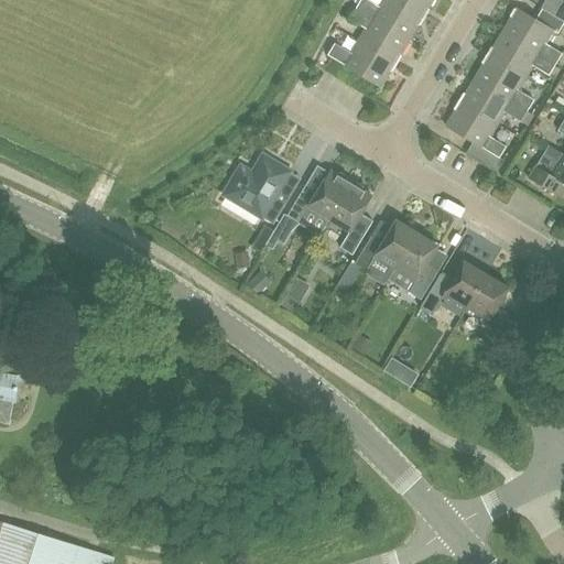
[(423,17),(394,0),(382,0),(379,7),(367,0),(359,0),(355,9),(409,40),(423,17)]
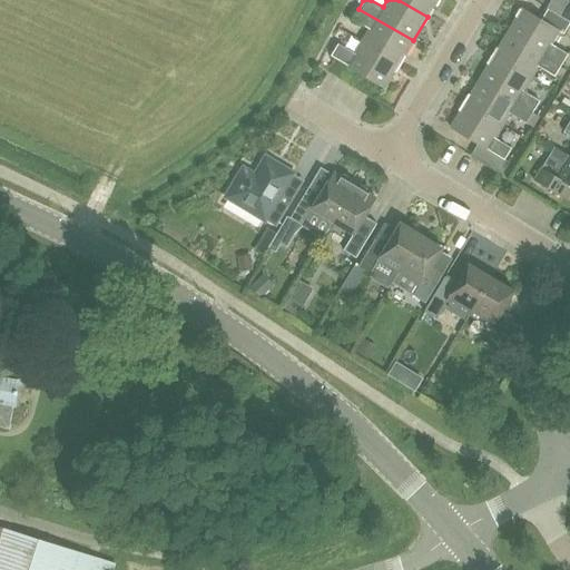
[(399,0),(428,17),(436,0),(399,0)]
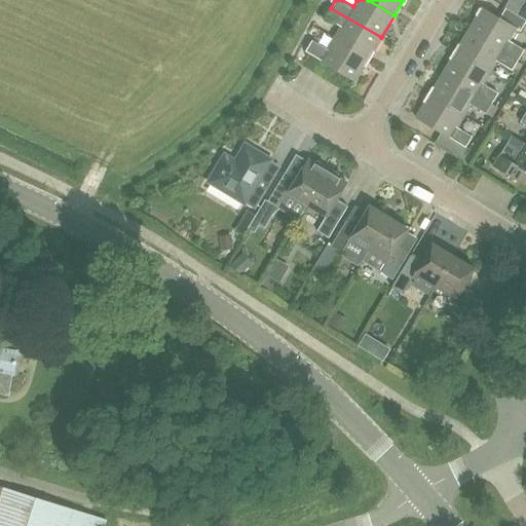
[(340,28),(334,39),(369,60),(381,37),(331,8),(325,19),(340,28)]
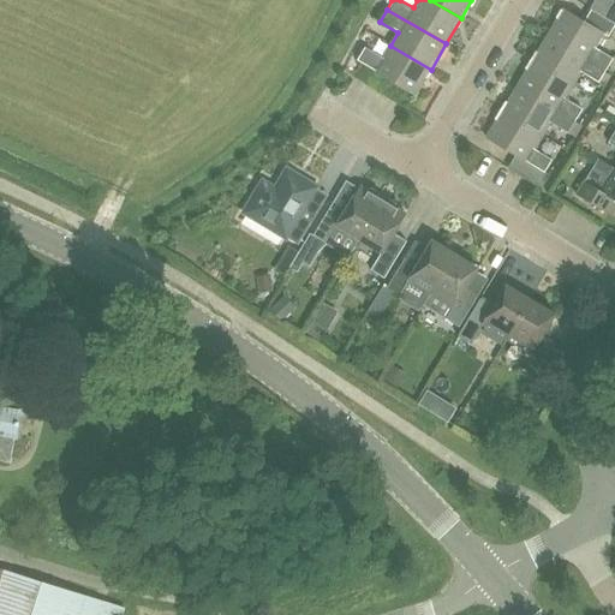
[(562,10),(548,35),(607,69),(613,58),(595,48),(603,34),(609,37),(614,28),(614,24),(591,11),(584,23),(562,10)]
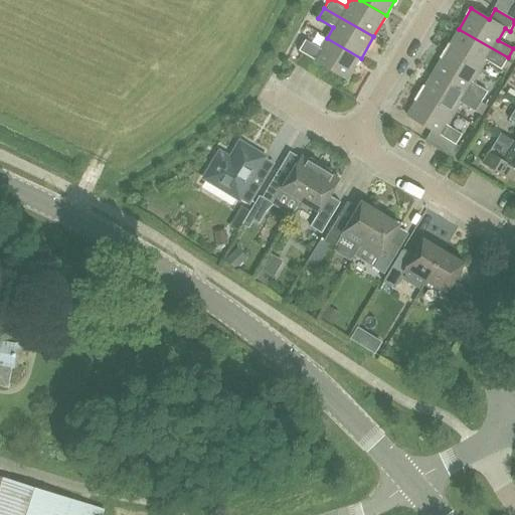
[(507,59),(508,57),(459,29),(458,30),(446,51),(480,71),(487,60),(501,69),(507,59)]
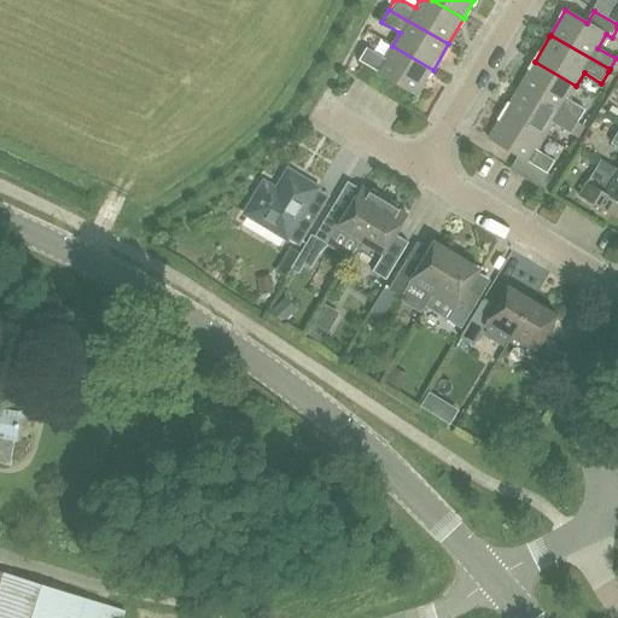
[(433,70),(392,46),(384,60),(366,50),(359,62),(418,97),(433,70)]
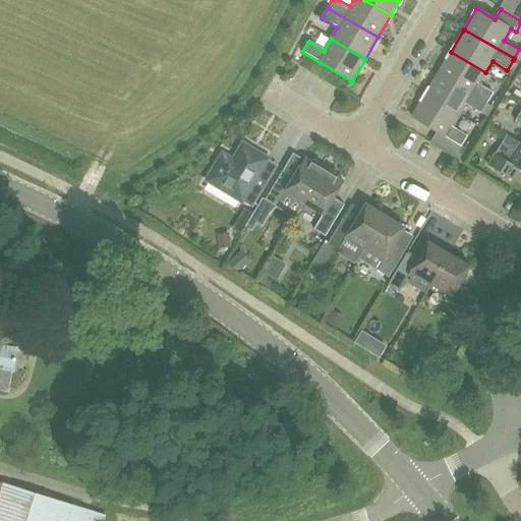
[(451,52),(438,73),(487,103),(494,92),(479,83),(485,72),(451,52)]
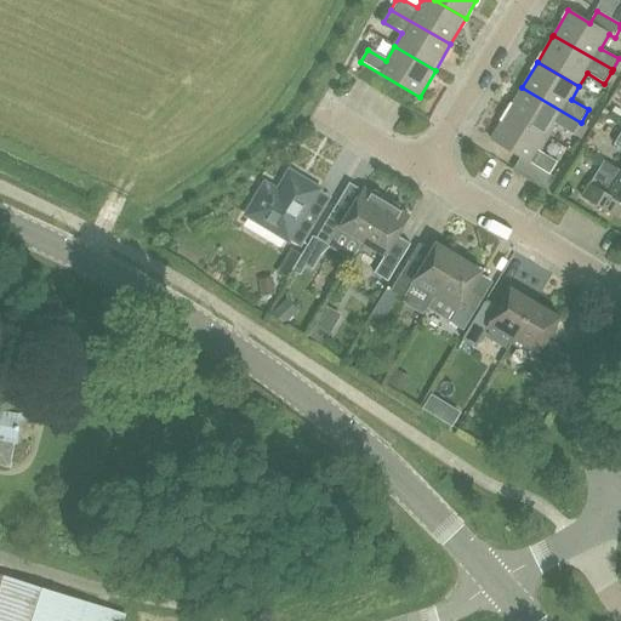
[(617,78),(610,74),(604,84),(611,87),(613,85),(617,78)]
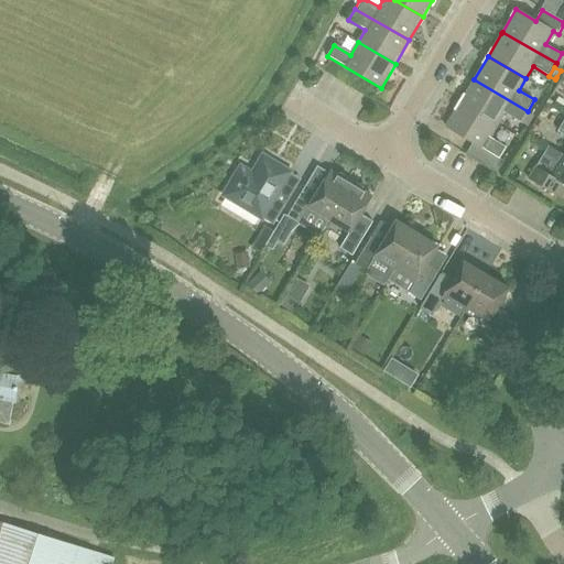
[(528,111),(474,79),(461,102),(498,125),(505,112),(521,122),(528,111)]
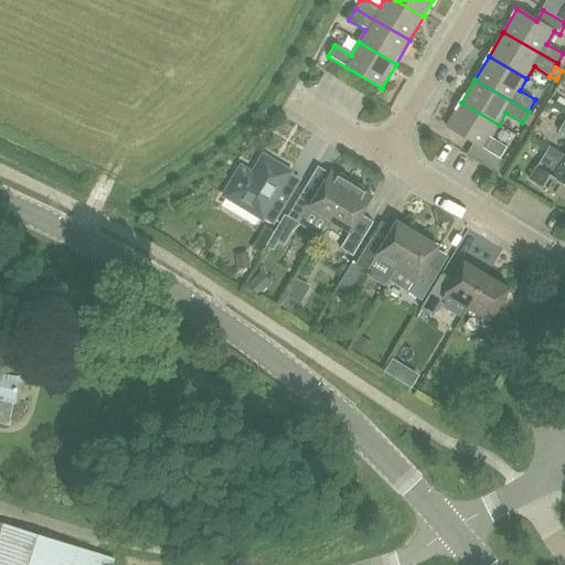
[(491,137),(499,125),(461,103),(447,127),(501,159),(508,147),(491,137)]
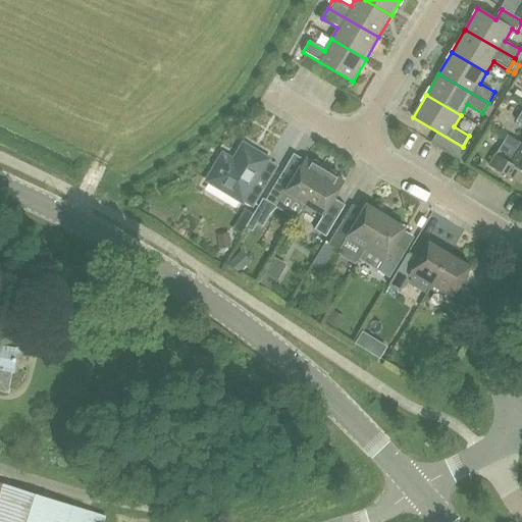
[(521,144),(508,136),(500,149),(489,165),(514,179),(520,169),(521,170),(521,144)]
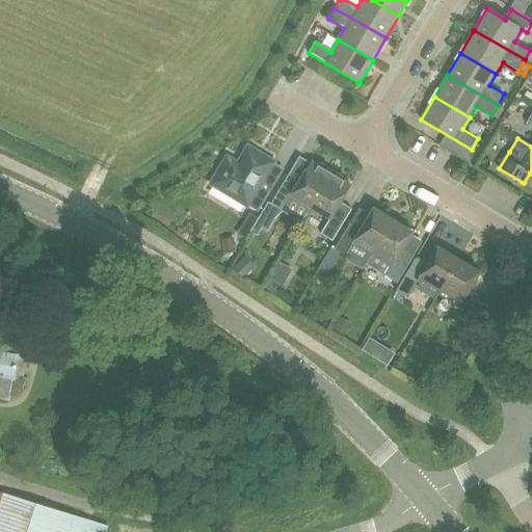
[(281,176),(272,170),(276,164),(248,148),(240,162),(229,156),(222,166),(212,185),(247,206),(248,205),(260,211),(265,201),(281,176)]
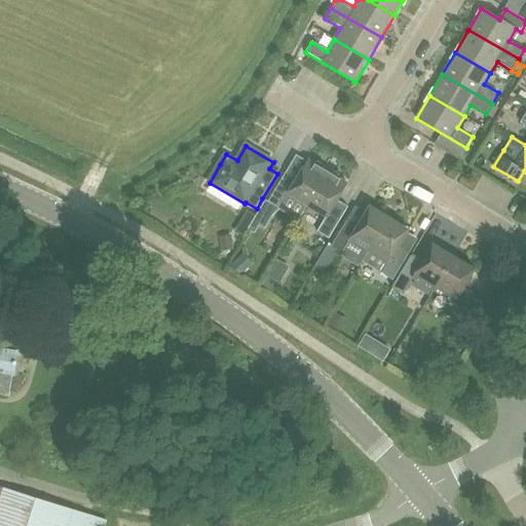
[(284,177),(268,201),(280,208),(289,194),(307,205),(327,172),(308,160),(298,176),(294,183),(284,177)]
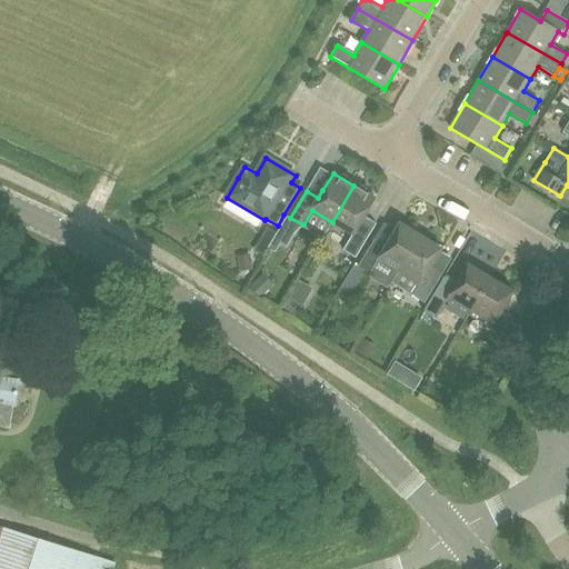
[(353,186),(332,222),(352,235),(343,250),(357,258),(372,231),(377,223),(365,216),(376,199),(353,186)]
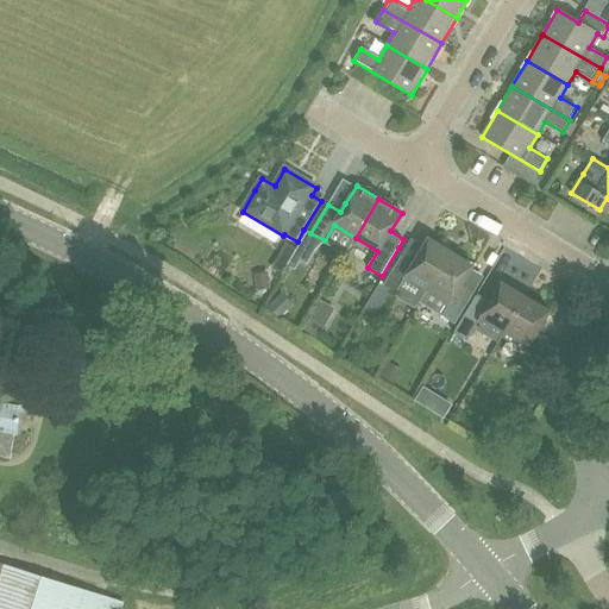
[(394,295),(415,308),(420,302),(427,290),(450,252),(428,239),(412,265),(400,258),(383,287),(395,294),(394,295)]
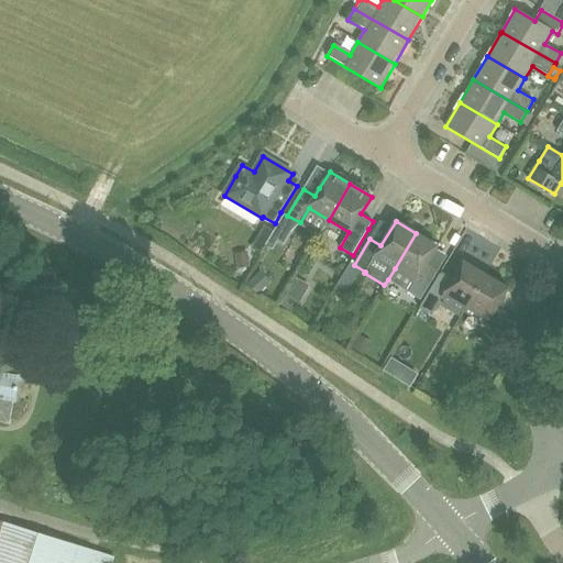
[(261,253),(272,234),(265,230),(253,249),(261,253)]
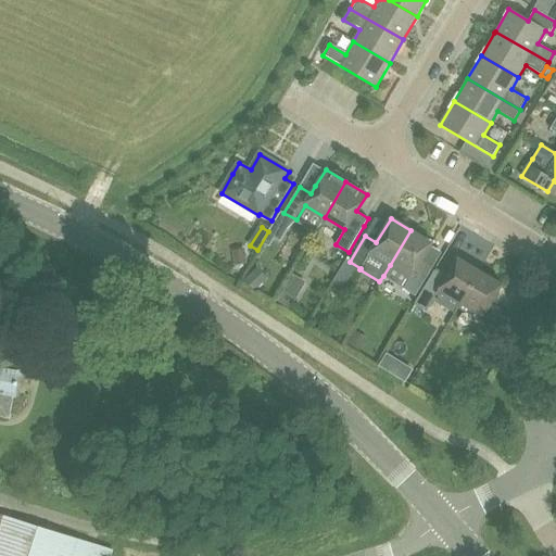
[(431,243),(411,230),(390,265),(411,278),(404,289),(415,295),(428,274),(417,267),(431,243)]
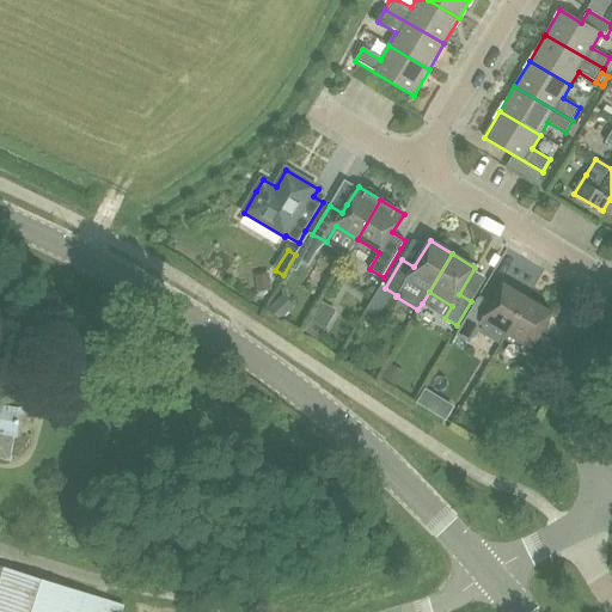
[(268,273),(254,274),(257,292),(270,289),(268,273)]
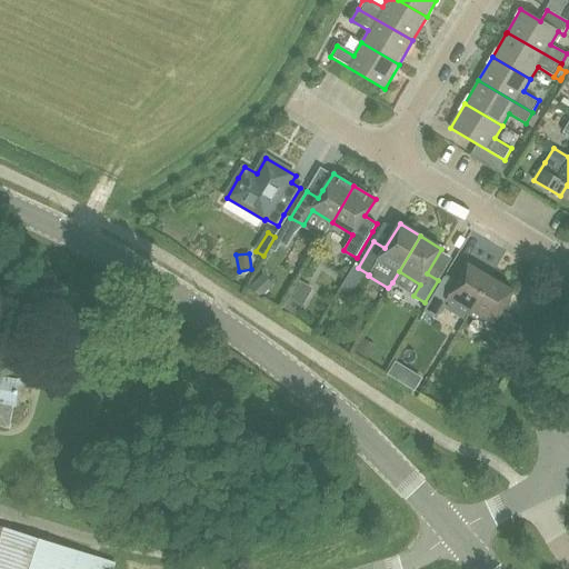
[(447,301),(468,313),(490,278),(468,263),(456,283),(443,276),(422,311),(436,320),(447,301)]
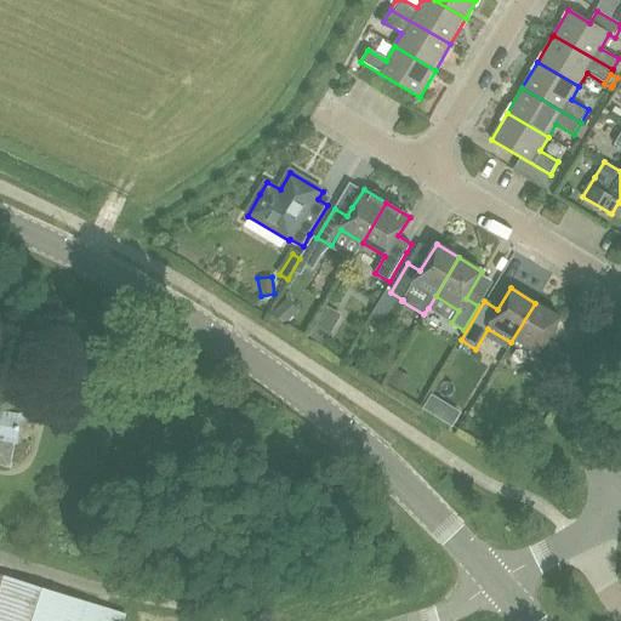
[(285,302),(273,313),(284,323),(295,312),(285,302)]
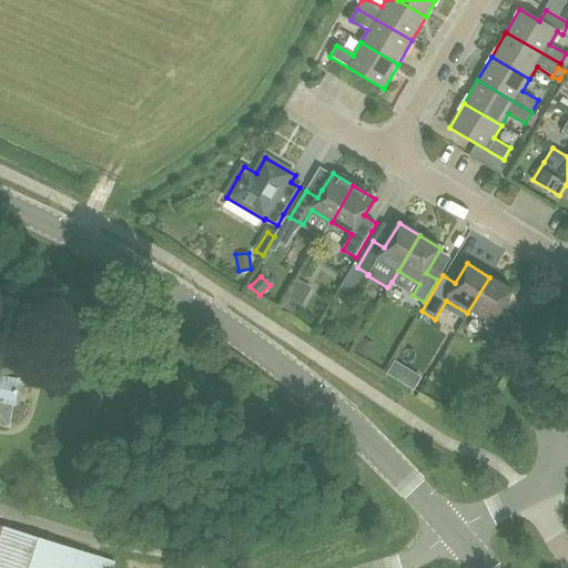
[(489,277),(467,313),(492,327),(513,291),(489,277)]
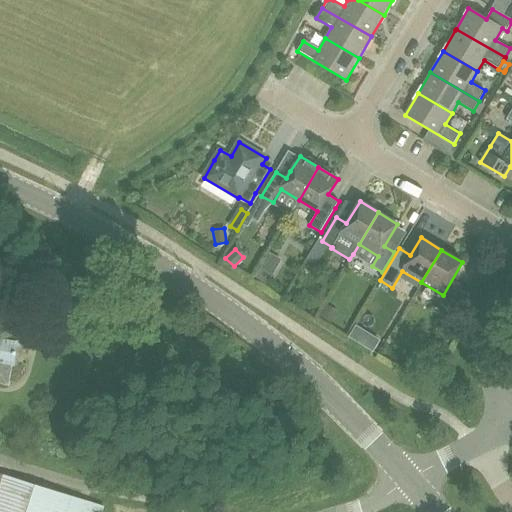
[(335,274),(335,259),(323,258),(322,273),(335,274)]
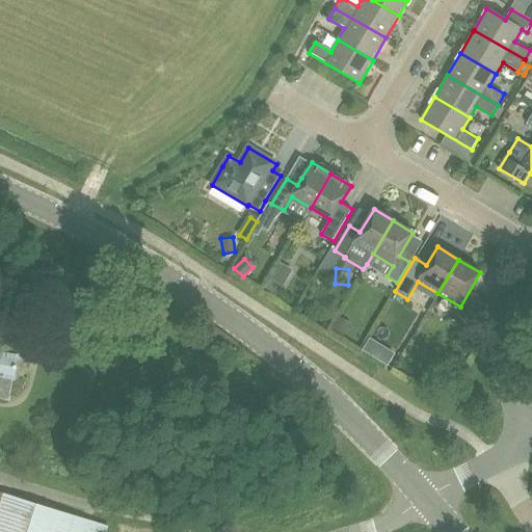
[(283,284),(270,275),(263,289),(275,296),(283,284)]
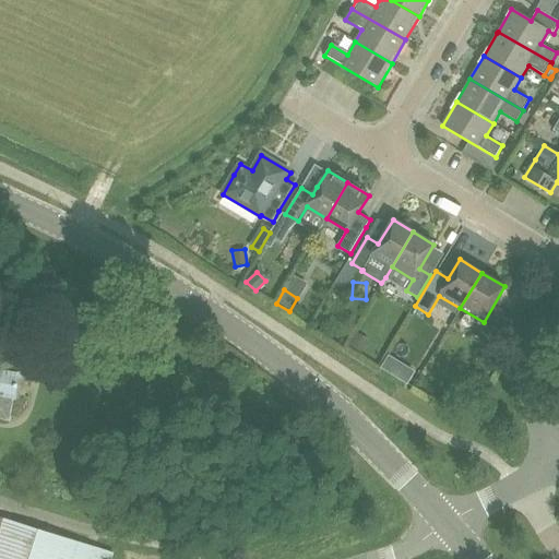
[(487,341),(498,347),(515,319),(504,312),(487,341)]
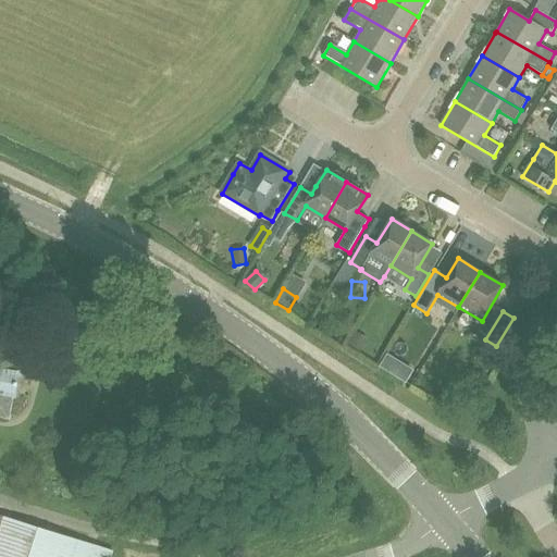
[(348,344),(360,351),(368,338),(356,332),(348,344)]
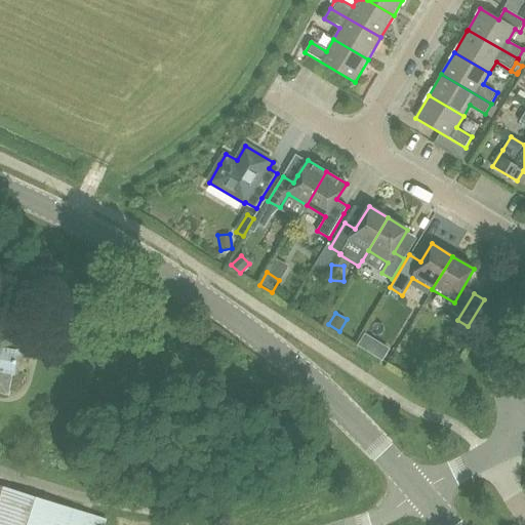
[(0,392),(8,394),(19,330),(0,326),(0,392)]
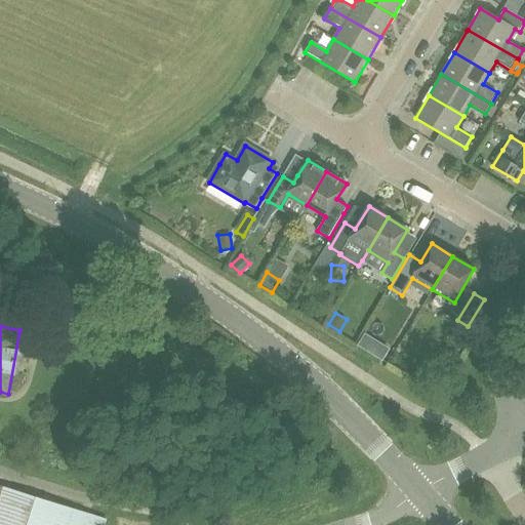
[(356,344),(368,352),(376,339),(363,332),(356,344)]
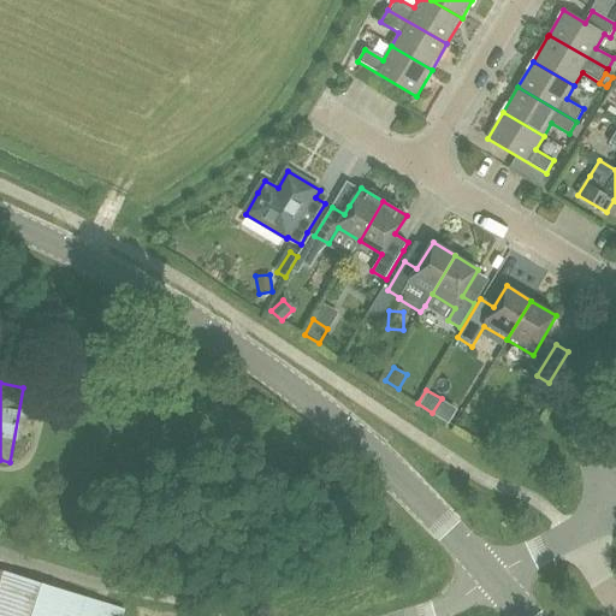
[(0,569),(0,615),(123,615),(125,609),(0,569)]
